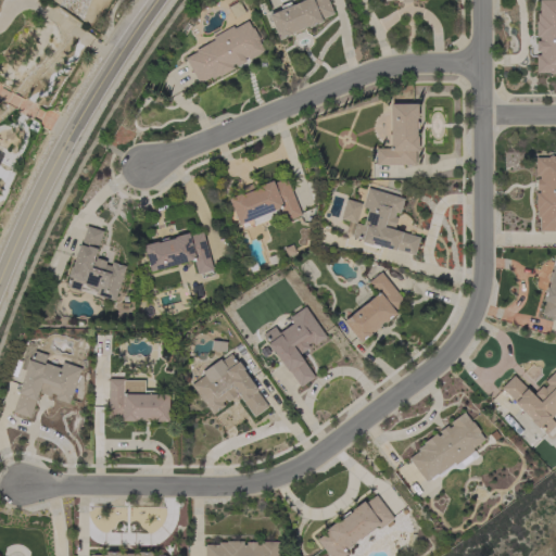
[(327,0),(333,14),(320,20),(321,23),(317,25),(316,24),(313,25),(314,26),(308,28),(307,26),(303,28),(303,30),(294,34),(293,33),(291,34),(292,35),(287,37),(286,37),(283,38),(279,40),(268,15),(281,10),(280,7),(289,2),(291,5),(301,2),(301,1),(303,0),(327,0)]
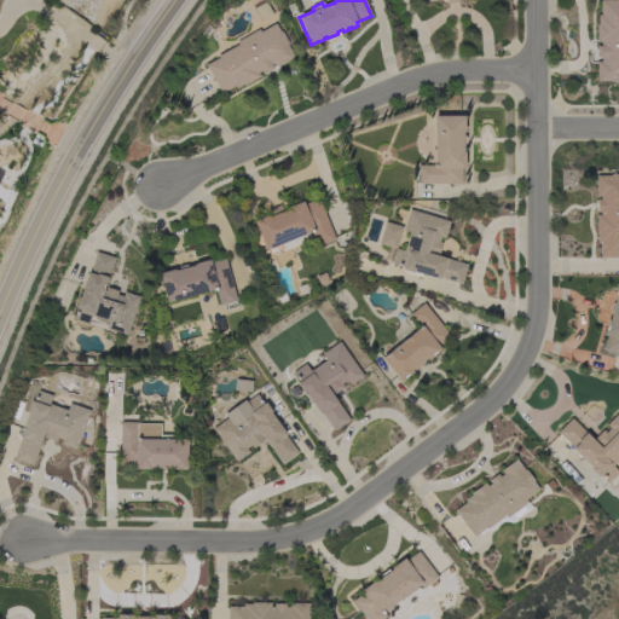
[(618,82),(611,82),(611,81),(596,81),(596,62),(600,62),(600,57),(596,57),(596,46),(600,46),(600,42),(596,42),(596,24),(597,24),(597,15),(600,15),(600,0),(618,0),(618,82)]
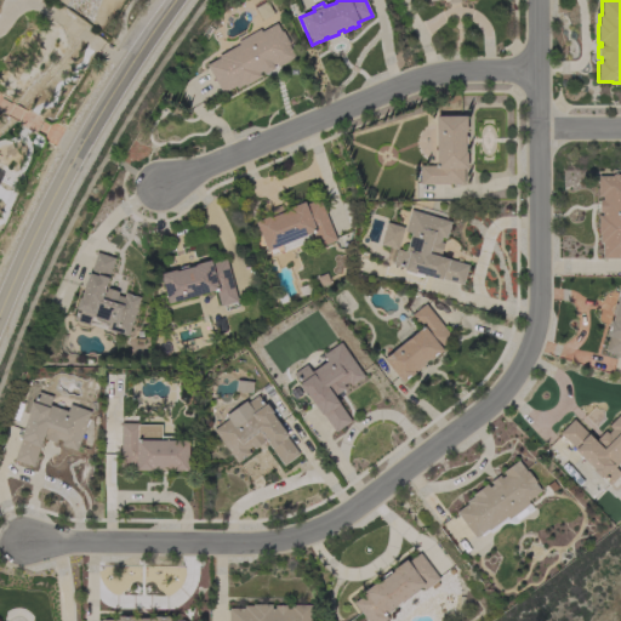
[(260,29),(261,32),(275,24),(280,33),(283,32),(289,45),(288,45),(295,58),(278,68),(275,64),(272,66),(274,69),(263,75),(262,72),(258,73),(261,78),(245,86),(244,85),(237,89),(235,86),(222,95),(206,66),(218,58),(218,56),(238,45),(237,43),(260,29)]
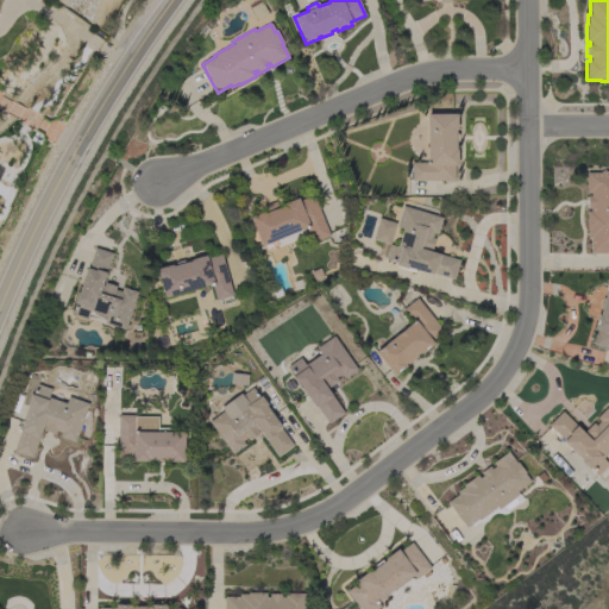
[(412,181),(410,163),(427,163),(427,114),(457,114),(457,130),(456,130),(456,133),(458,133),(458,143),(456,143),(456,150),(457,149),(457,165),(454,165),(454,181),(412,181)]
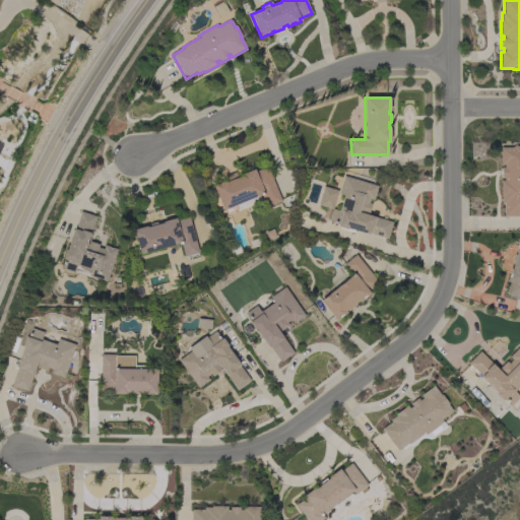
[(519,216),(504,216),(504,204),(502,204),(502,197),(500,197),(500,181),(504,181),(504,178),(502,178),(502,168),(504,168),(504,165),(501,165),(501,147),(512,147),(512,146),(519,146),(519,216)]
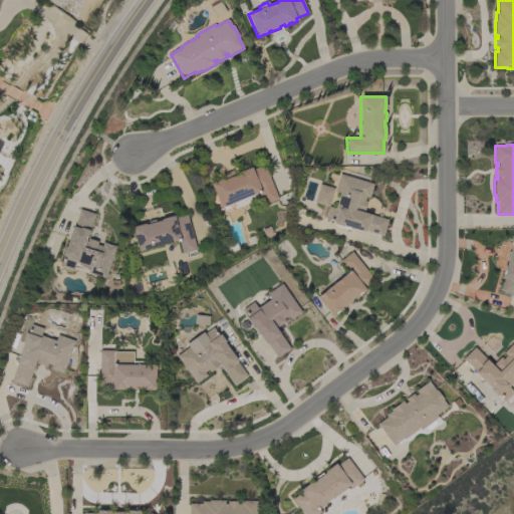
[(278,199),(263,205),(260,198),(234,209),(234,208),(223,212),(222,208),(220,208),(210,184),(224,179),(224,180),(226,179),(223,174),(232,171),(235,176),(239,174),(238,173),(251,167),(252,170),(264,165),(278,199)]
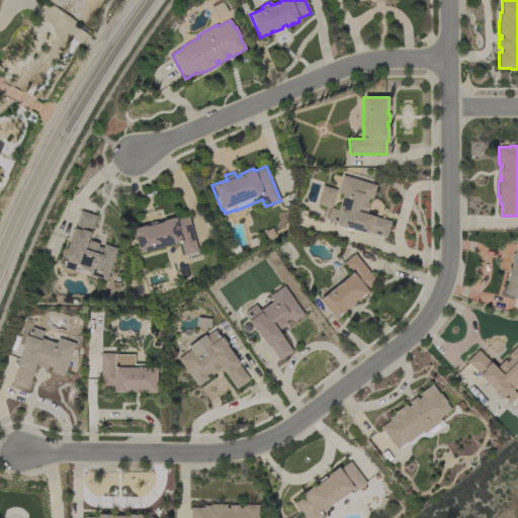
[(375,185),(371,199),(367,198),(366,202),(369,203),(366,214),(391,222),(385,238),(367,233),(367,234),(353,230),(352,232),(337,228),(337,227),(336,226),(337,224),(327,222),(331,208),(337,210),(342,194),(337,193),(342,175),(375,185)]
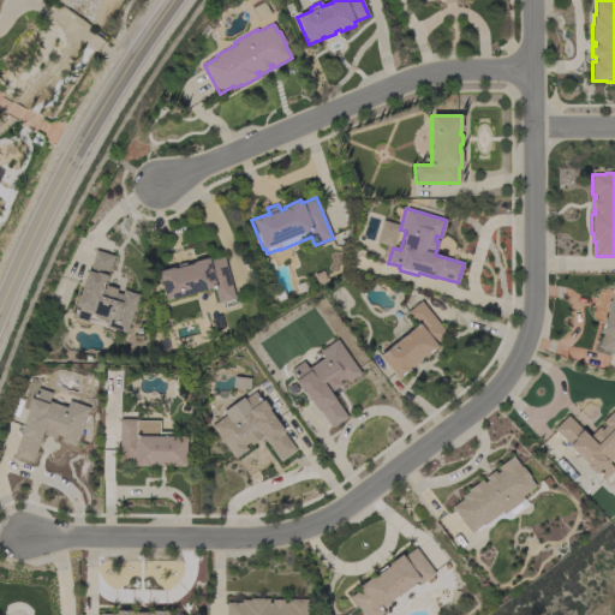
[(376,242),(382,220),(399,225),(393,246),(376,242)]
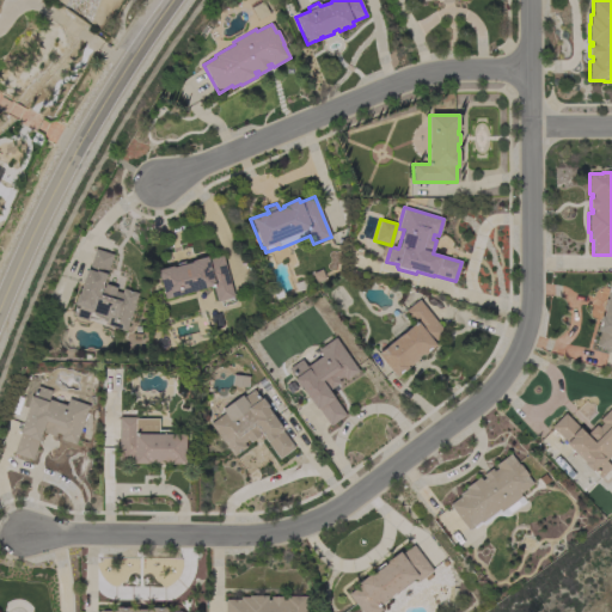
[(126,332),(105,325),(108,318),(90,312),(87,320),(72,316),(75,305),(74,305),(77,294),(79,295),(86,269),(89,270),(95,250),(112,255),(102,289),(103,291),(105,285),(116,288),(115,292),(121,293),(123,289),(138,294),(126,332)]
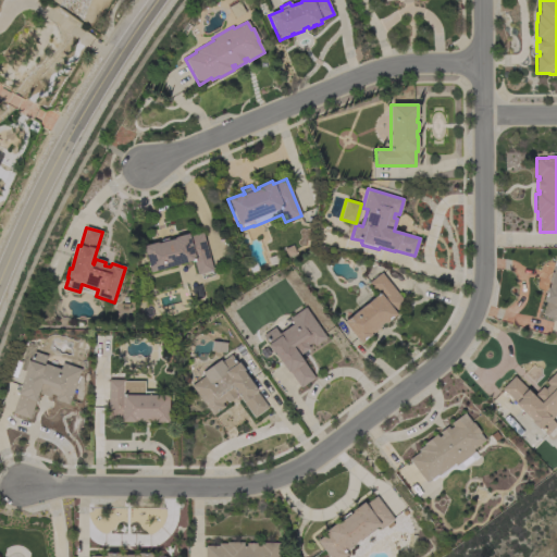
[(213,271),(197,275),(194,261),(150,272),(143,246),(157,243),(158,244),(161,243),(160,240),(168,238),(169,240),(174,239),(174,238),(188,234),(189,236),(202,233),(213,271)]
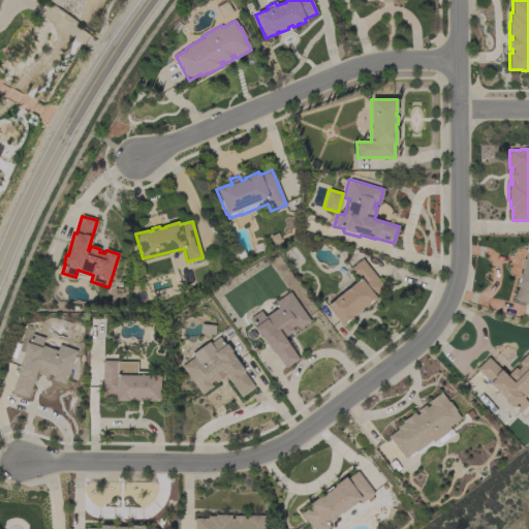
[(298,242),(310,257),(294,270),(283,254),(298,242)]
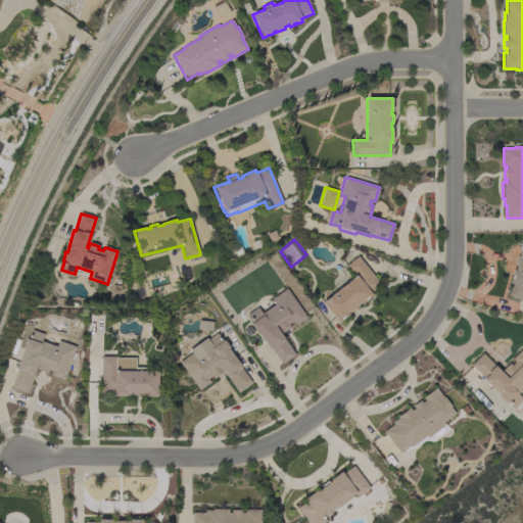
[(522,299),(509,296),(513,284),(510,283),(511,279),(512,275),(513,271),(515,271),(516,266),(514,266),(517,256),(518,256),(519,253),(518,253),(521,240),(522,240),(522,299)]
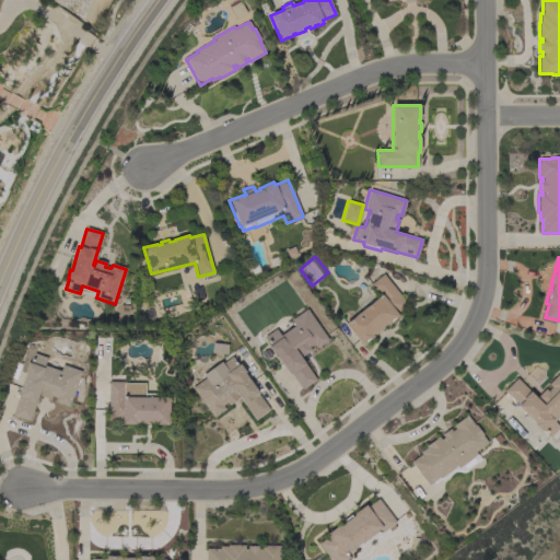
[(408,305),(397,314),(399,316),(394,321),(394,319),(392,322),(387,326),(386,324),(382,327),(384,328),(375,336),(374,334),(372,335),(373,337),(369,340),(369,339),(366,341),(366,342),(362,346),(345,324),(380,296),(371,284),(383,275),(408,305)]
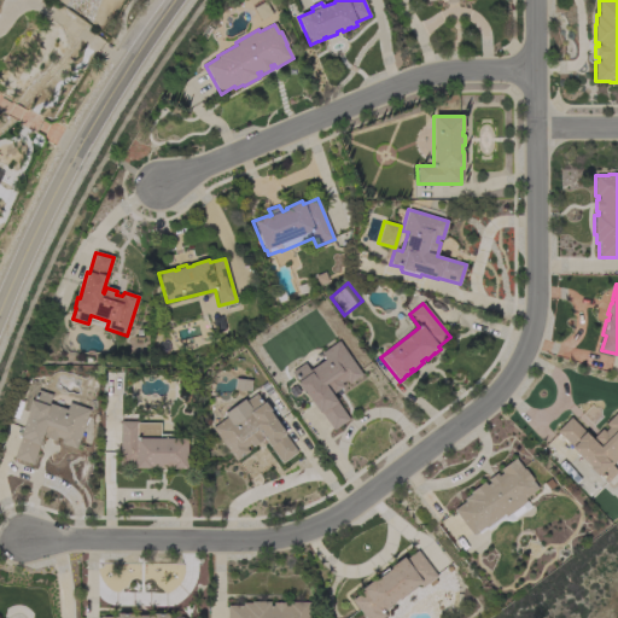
[(362,375),(349,384),(345,380),(340,384),(343,386),(332,395),(349,420),(333,431),(320,413),(319,413),(304,391),(303,392),(296,383),(298,382),(291,372),(304,363),(309,371),(325,360),(320,354),(338,342),(362,375)]
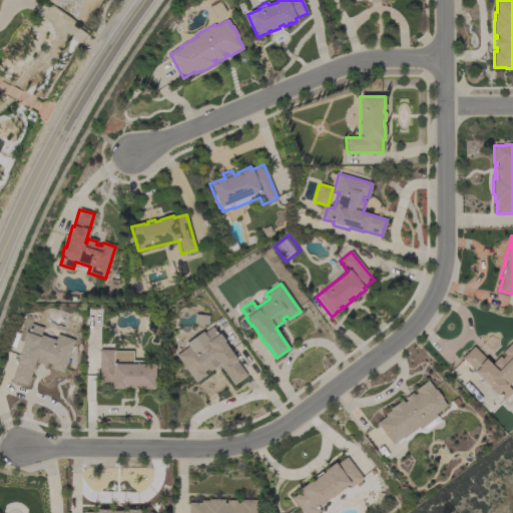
[(43,328),(40,335),(55,341),(57,335),(74,341),(63,373),(50,368),(51,365),(47,363),(45,366),(35,363),(37,360),(36,359),(27,386),(11,381),(17,364),(16,363),(23,342),(18,340),(21,334),(19,333),(24,316),(33,318),(31,324),(43,328)]
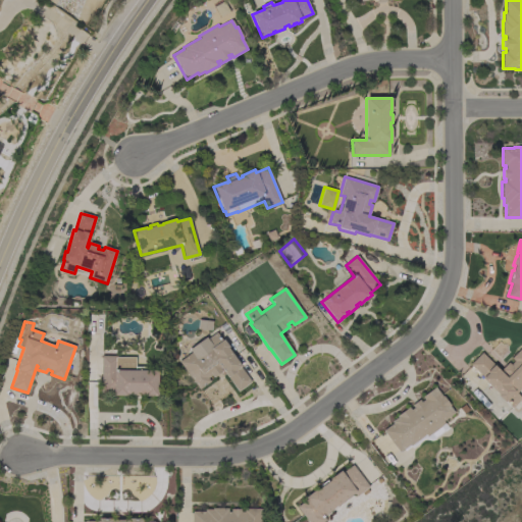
[(187,344),(201,332),(205,337),(206,337),(208,340),(216,332),(222,341),(223,340),(228,347),(227,348),(241,366),(240,367),(251,382),(238,392),(221,368),(219,369),(221,371),(213,377),(212,375),(207,378),(209,381),(199,389),(178,362),(192,353),(190,350),(190,349),(187,344)]
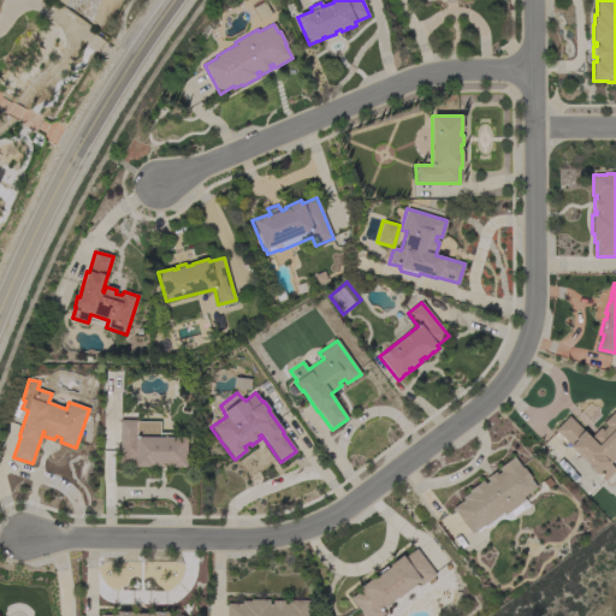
[(615,414),(615,456),(609,465),(615,471),(604,481),(597,473),(594,474),(587,467),(588,466),(569,446),(570,446),(555,430),(568,416),(590,438),(599,427),(602,431),(606,426),(603,422),(614,412),(615,414)]
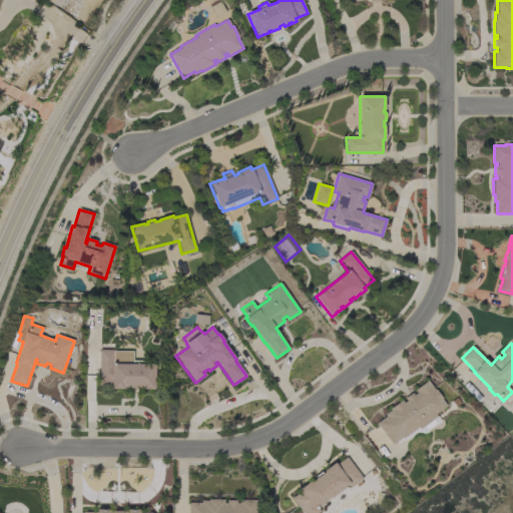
[(132,351),(132,361),(142,361),(142,364),(155,364),(155,389),(141,389),(141,388),(138,388),(138,391),(131,390),(131,388),(125,388),(125,389),(111,389),(111,387),(99,387),(99,350),(114,350),(114,351),(132,351)]
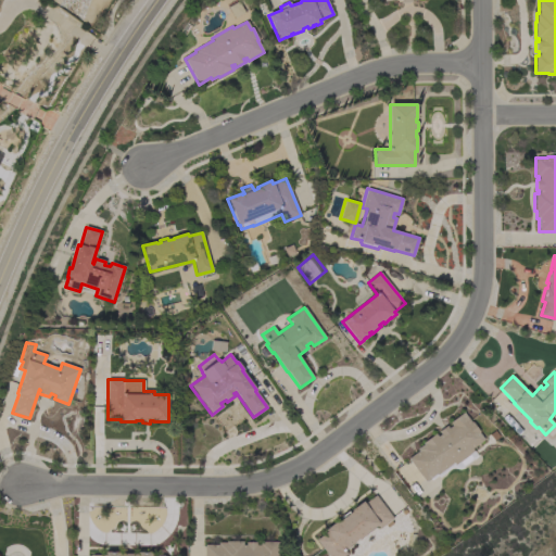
[(425,482),(407,459),(418,451),(417,449),(424,444),(422,443),(436,433),(438,437),(440,434),(439,432),(446,426),(449,428),(452,426),(450,422),(464,413),(471,422),(472,422),(479,432),(483,440),(471,449),(474,452),(474,451),(477,456),(459,469),(456,469),(452,468),(451,468),(445,471),(440,476),(439,476),(438,476),(437,476),(431,480),(429,479),(425,482)]
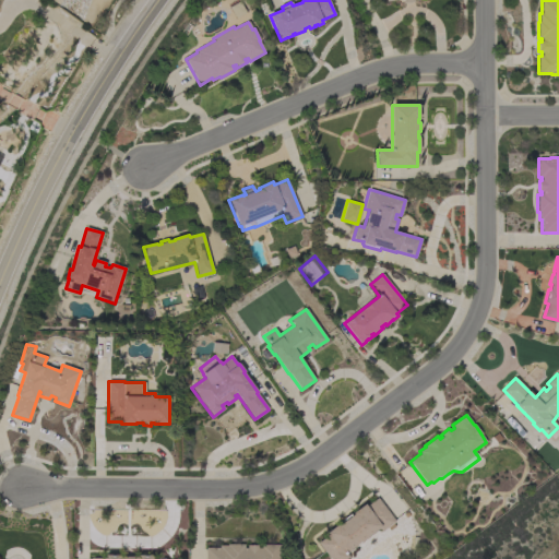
[(330,558),(318,543),(329,535),(326,533),(339,524),(340,525),(345,521),(344,520),(349,514),(351,516),(354,514),(353,513),(365,504),(366,507),(377,498),(395,522),(393,523),(395,526),(390,531),(388,527),(382,532),(379,527),(346,554),(348,557),(345,558),(330,558)]
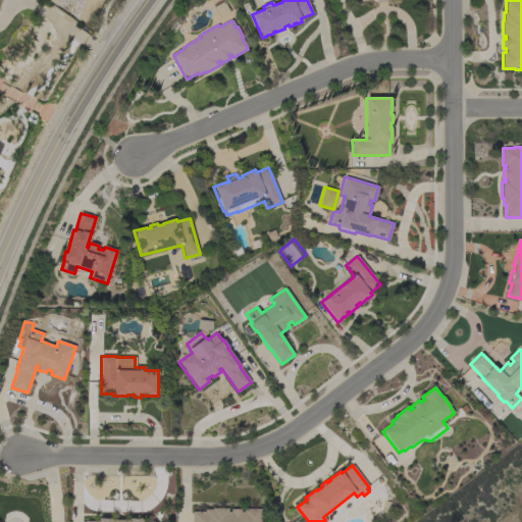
[(192,521),(192,512),(205,512),(205,510),(212,510),(212,509),(227,509),(227,512),(230,512),(230,509),(241,510),(241,512),(244,512),(244,509),(261,509),(261,521),(262,521),(192,521)]
